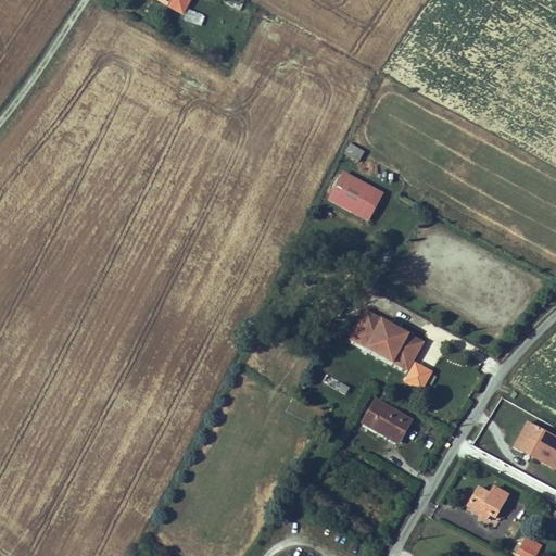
[(152,0),(176,13),(182,1),(189,5),(191,0),(152,0)]
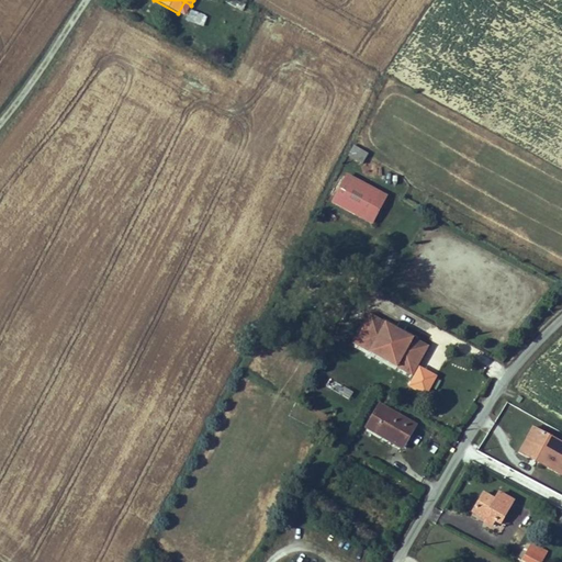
[(239,0),(218,0),(235,10),(239,0)]
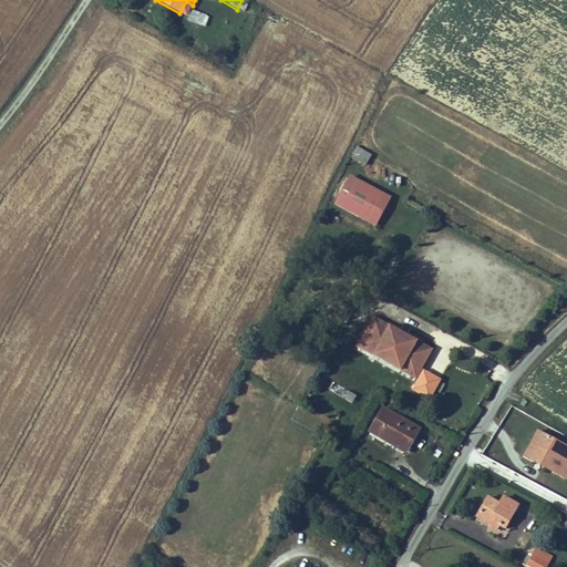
[(187,17),(193,6),(186,1),(179,13),(187,17)]
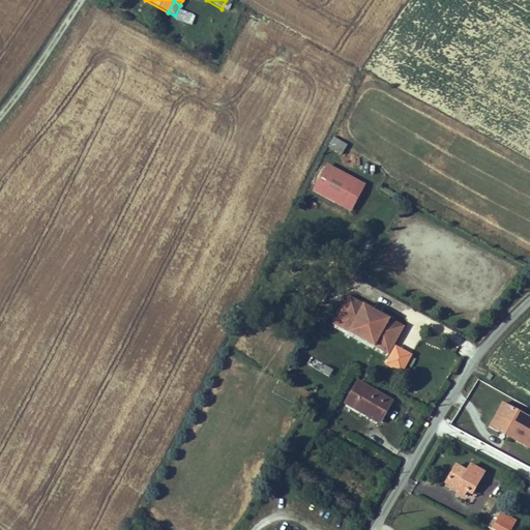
[(333,163),(364,180),(372,169),(343,150),(333,163)]
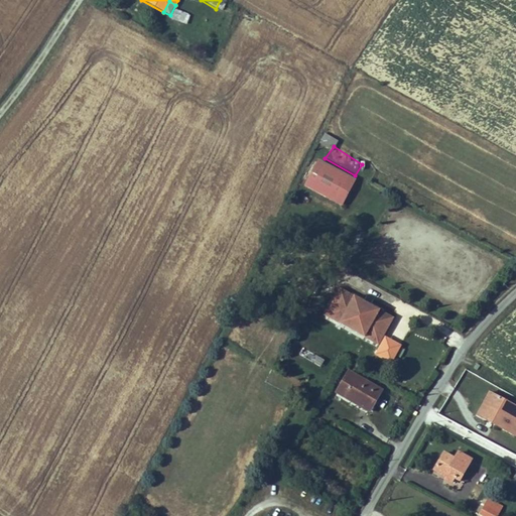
[(318,168),(348,186),(355,175),(325,158),(318,168)]
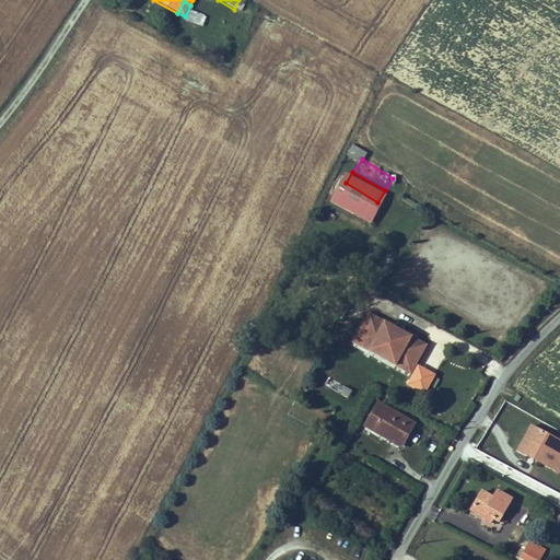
[(400,183),(393,178),(385,190),(393,195),(400,183)]
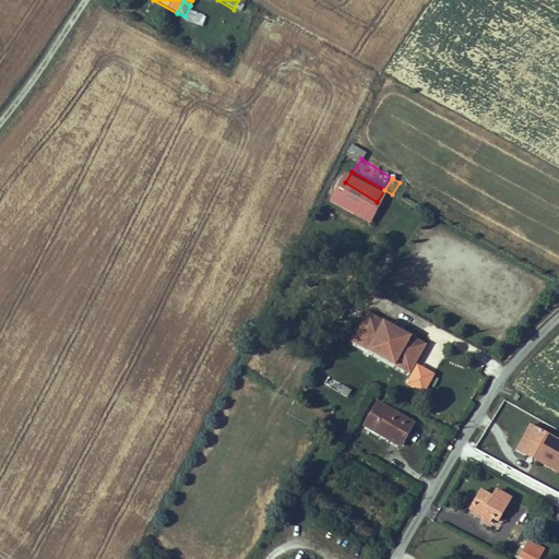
[(392,194),(384,190),(377,202),(383,207),(392,194)]
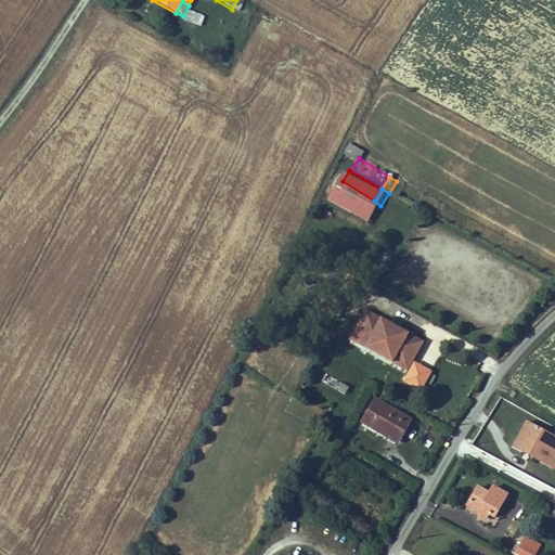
[(362,312),(370,302),(381,311),(384,306),(371,297),(351,324),(391,350),(395,346),(369,328),(374,320),(362,312)]
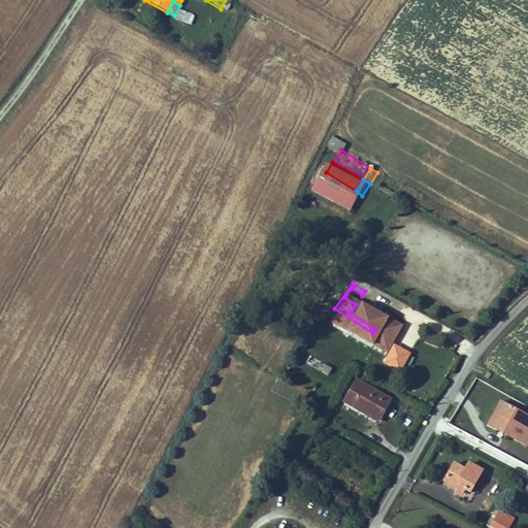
[(390,307),(365,291),(362,296),(352,288),(344,297),(356,304),(351,312),(375,329),(372,333),(385,341),(399,320),(388,312),(390,307)]
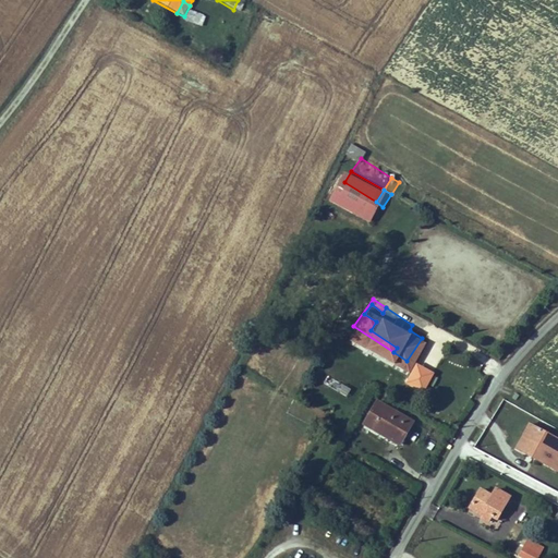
[(410,330),(422,338),(407,361),(409,363),(426,335),(412,325),(410,330)]
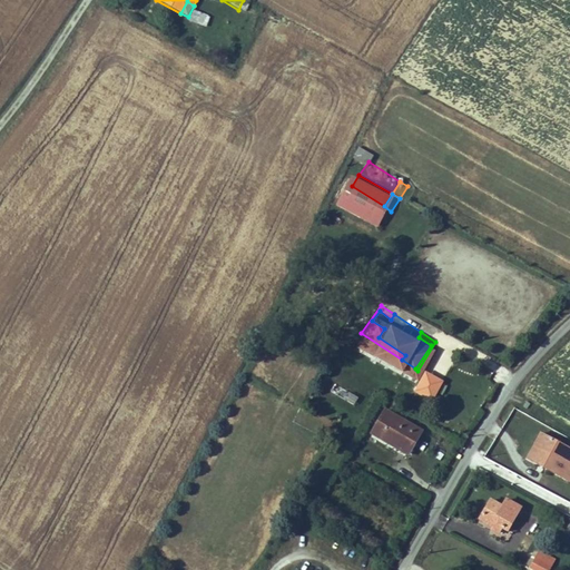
[(404,446),(420,454),(428,438),(390,416),(379,438),(402,451),(404,446)]
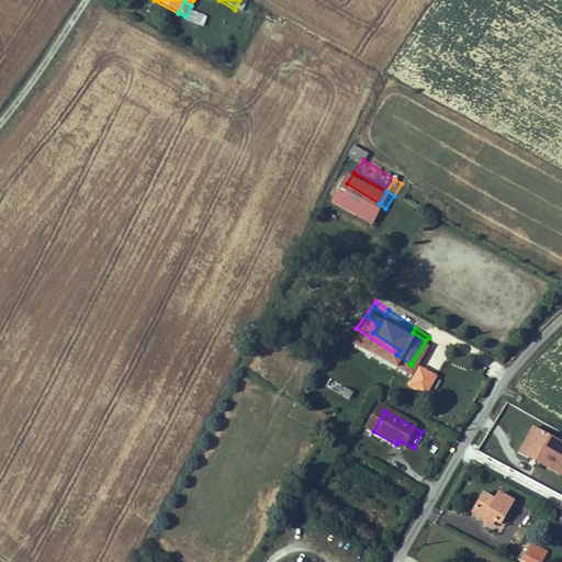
[(561,446),(531,430),(520,449),(536,457),(532,462),(559,476),(561,471),(561,446)]
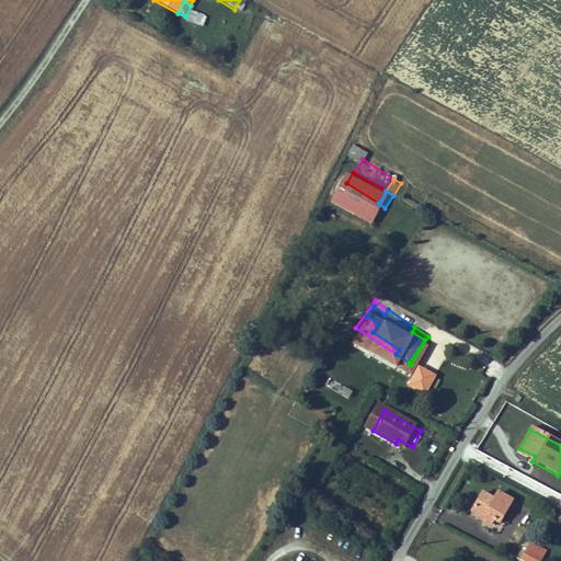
[(493,521),(500,525),(513,502),(499,494),(495,501),(481,493),(470,511),(484,518),(483,523),(490,527),(493,521)]
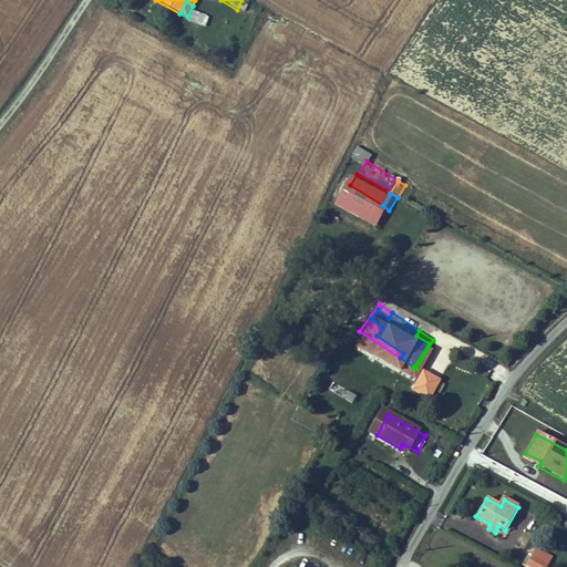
[(542,566),(548,556),(535,548),(527,565),(532,566),(542,566)]
